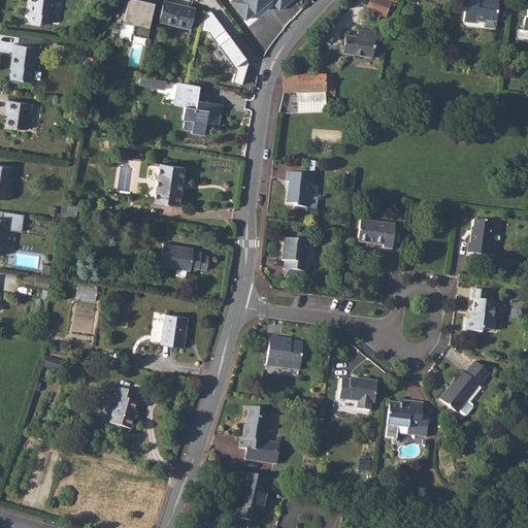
[(58,2),(58,0),(26,0),(27,1),(29,1),(27,10),(26,10),(25,18),(28,22),(38,23),(39,20),(52,22),(55,1),(58,2)]
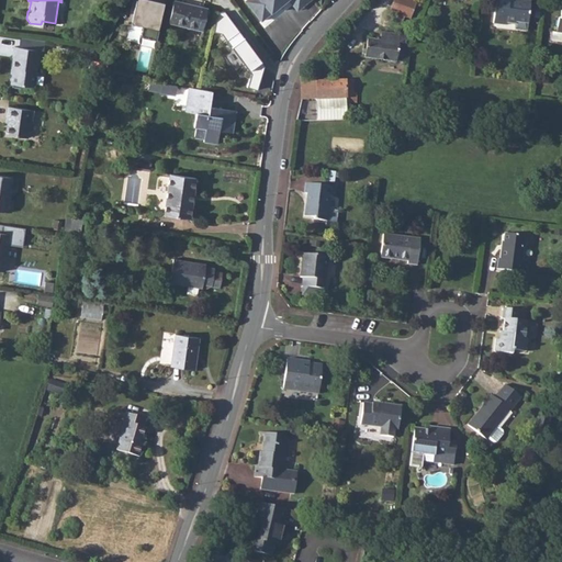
[(165,2),(154,0),(136,0),(131,23),(143,26),(139,36),(156,40),(165,2)]
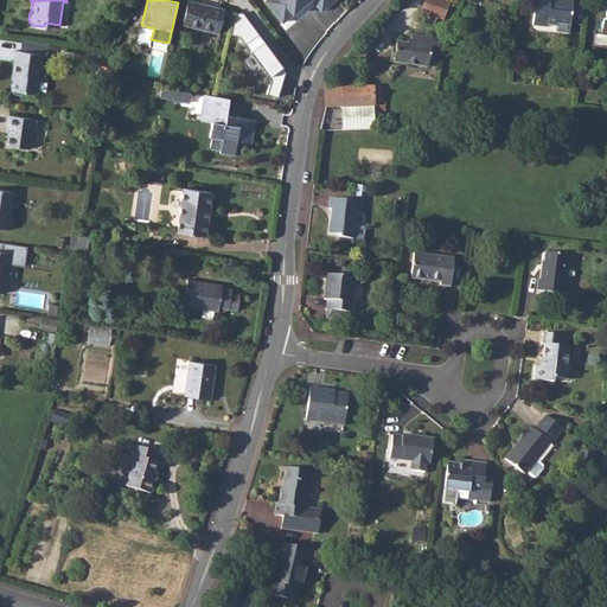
[(224,10),(187,0),(181,24),(218,33),(224,10)]
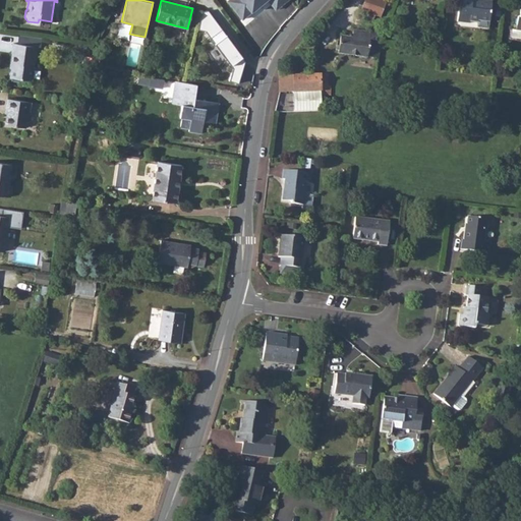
[(287,0),(227,0),(227,1),(242,19),(266,0),(281,0),(284,3),(287,0)]
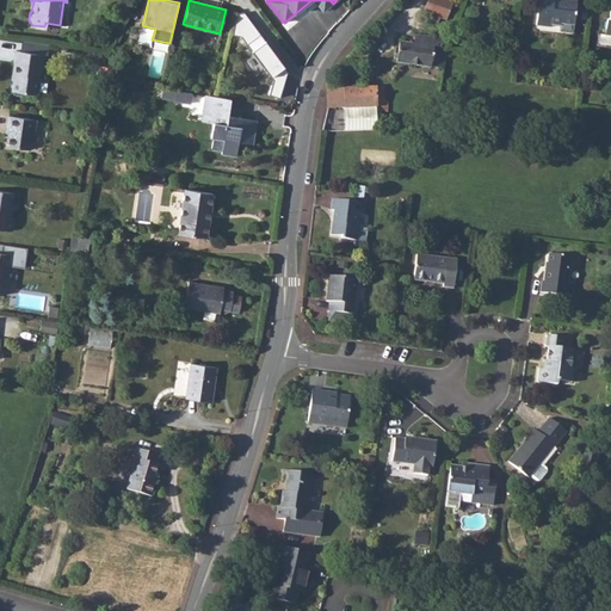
[(329,0),(314,0),(323,12),(333,4),(329,0)]
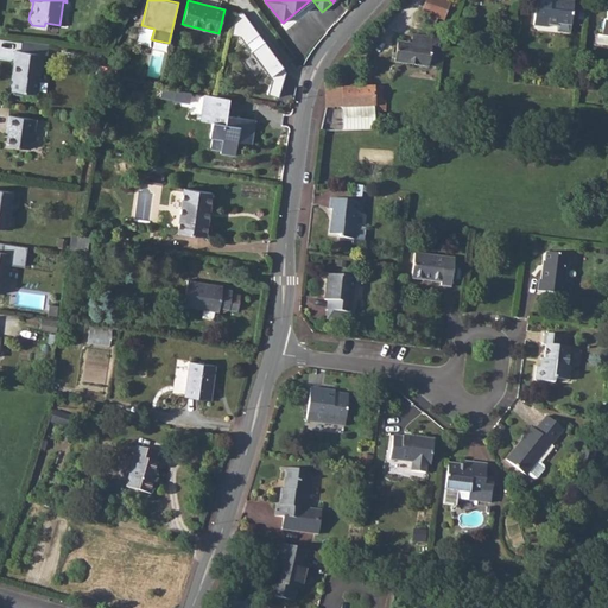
[(450,4),(439,0),(425,0),(422,12),(428,14),(426,19),(436,24),(438,18),(444,20),(450,4)]
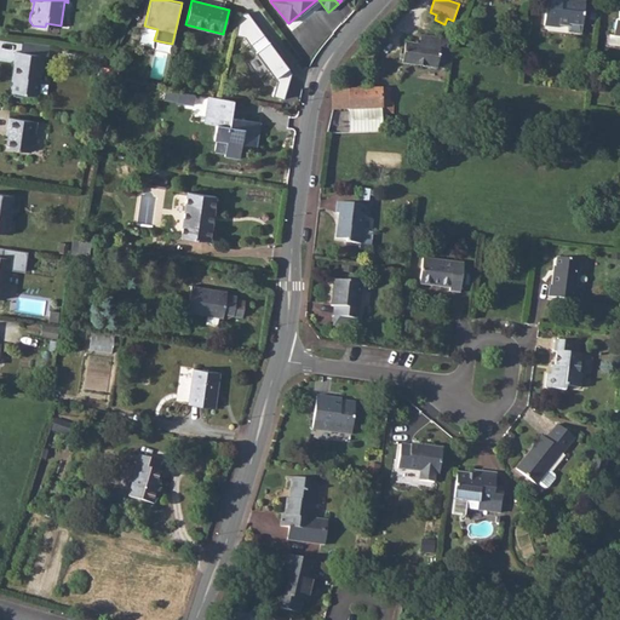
[(558,28),(560,24),(568,26),(568,33),(581,34),(581,26),(583,27),(585,3),(566,0),(547,0),(544,26),(558,28)]
